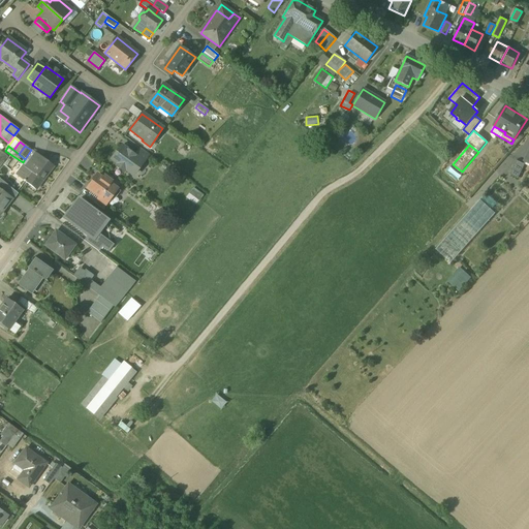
[(134,155),(122,146),(112,159),(118,164),(117,166),(124,172),(126,169),(133,176),(144,162),(134,155)]
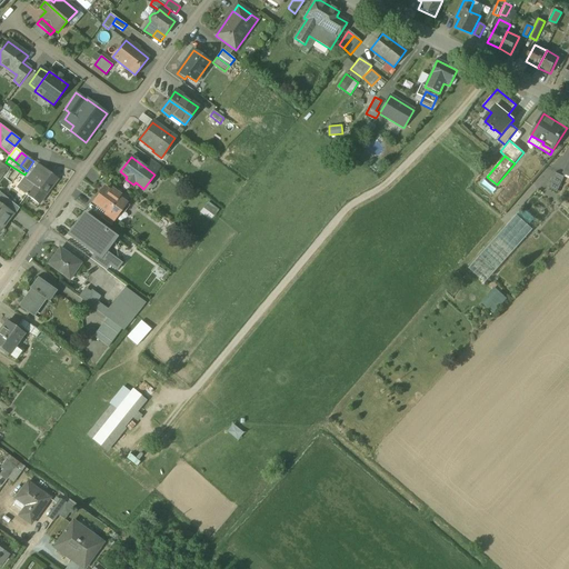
[(160,167),(150,159),(145,167),(155,175),(160,167)]
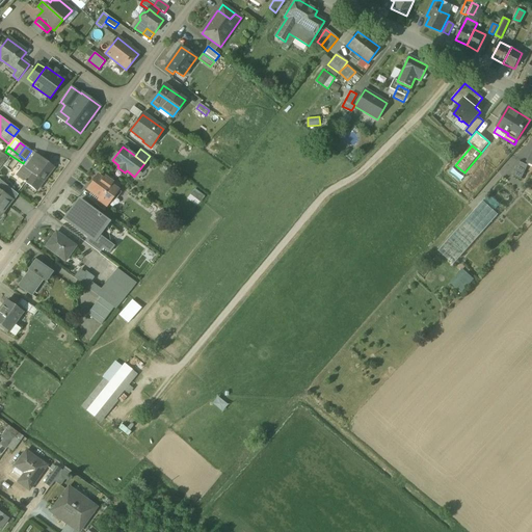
[(54,167),(31,151),(25,160),(29,162),(25,167),(24,166),(16,176),(24,182),(25,183),(36,191),(54,167)]
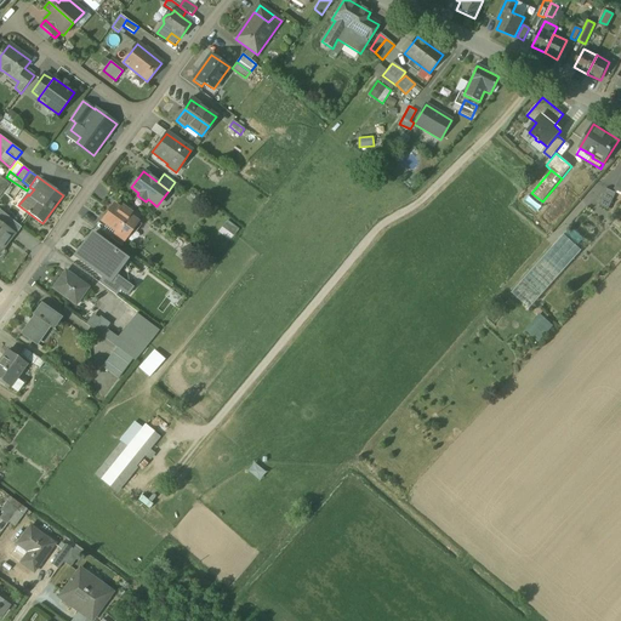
[(616,193),(607,189),(598,205),(608,210),(616,193)]
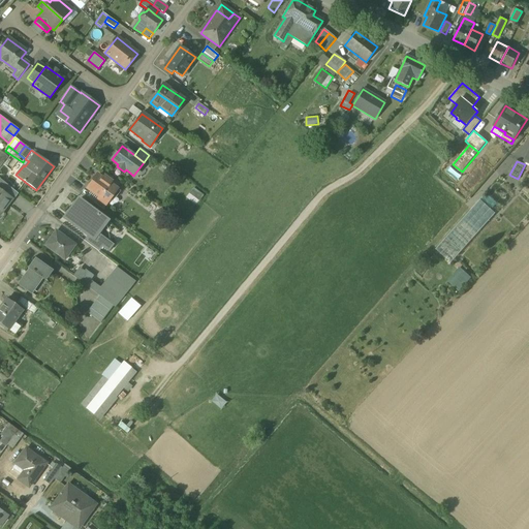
[(102,179),(97,176),(87,189),(99,197),(106,203),(113,195),(116,198),(120,192),(110,184),(112,182),(104,177),(102,179)]
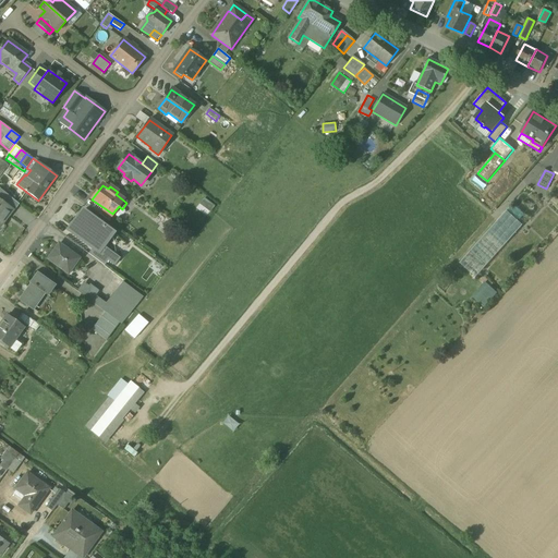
[(4,204),(1,202),(0,201),(0,222),(2,225),(12,210),(14,211),(20,205),(7,194),(7,195),(9,197),(4,204)]
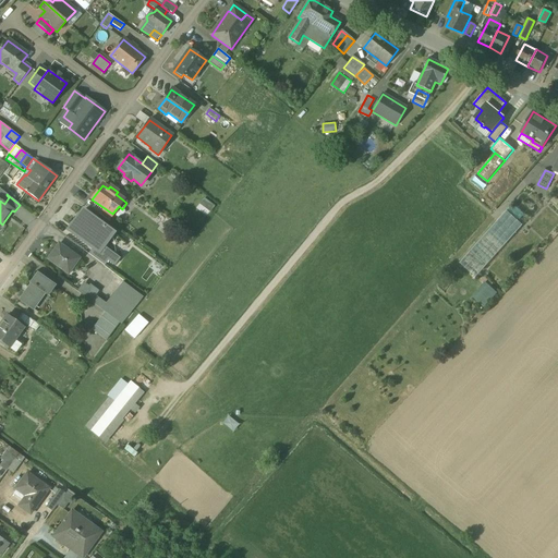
[(197,208),(209,215),(214,203),(203,197),(197,208)]
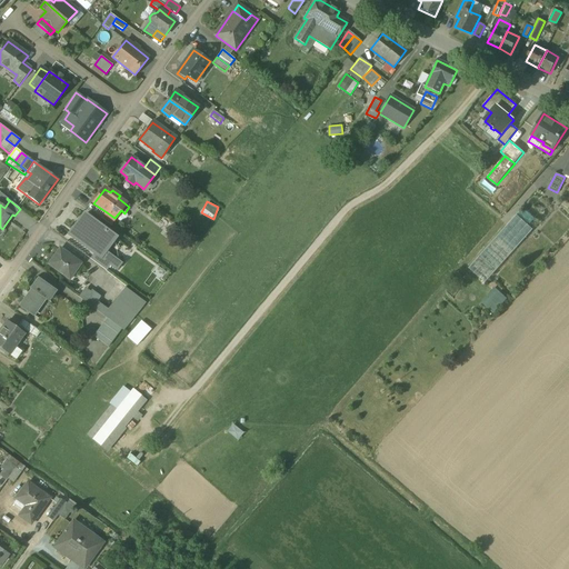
[(115,218),(107,212),(101,219),(110,226),(115,218)]
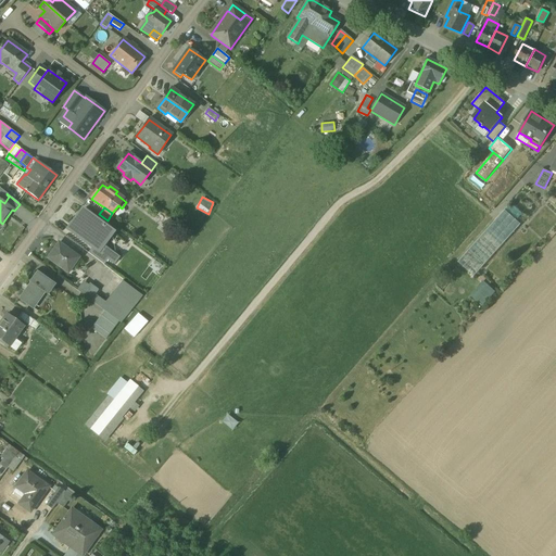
[(106,228),(83,210),(68,229),(92,248),(98,251),(102,245),(105,241),(104,241),(102,240),(110,230),(106,228)]
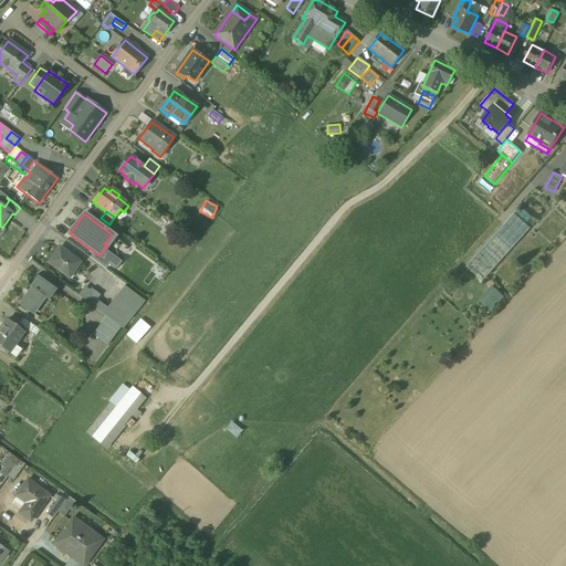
[(514,215),(467,268),(482,282),(530,229),(514,215)]
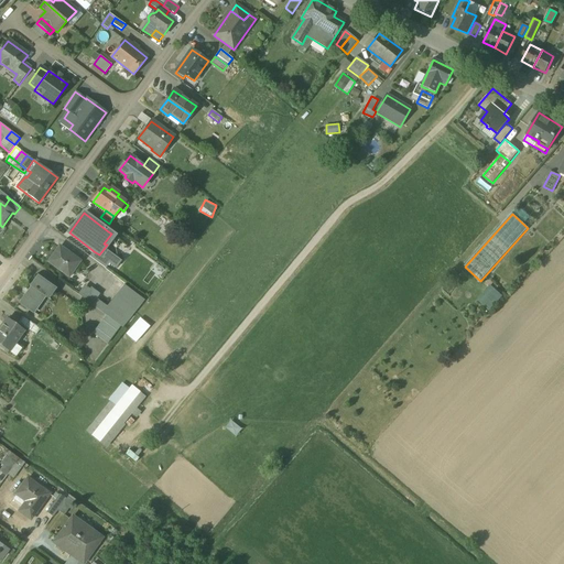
[(79,262),(60,247),(49,262),(66,275),(72,268),(74,270),(79,262)]
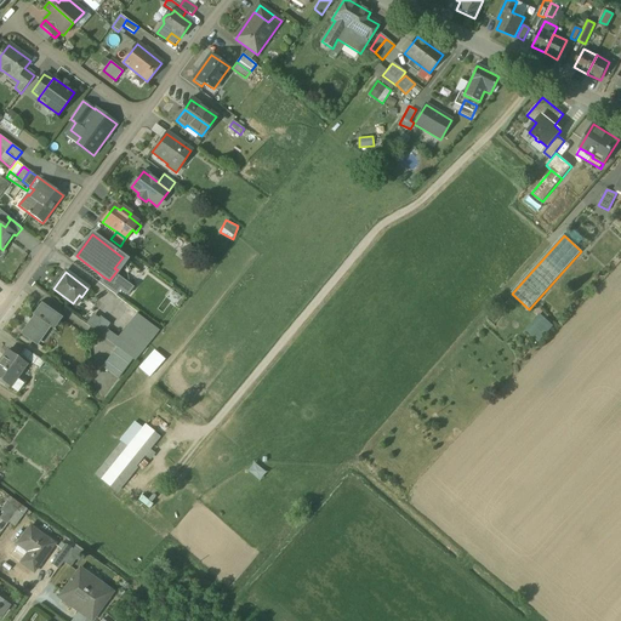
[(109,280),(103,277),(98,283),(117,296),(120,290),(126,294),(131,288),(114,274),(109,280)]
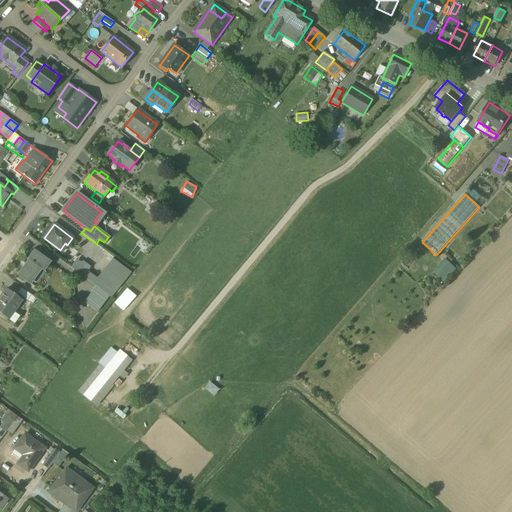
[(34,251),(28,259),(29,260),(18,275),(29,284),(40,269),(43,271),(49,263),(34,251)]
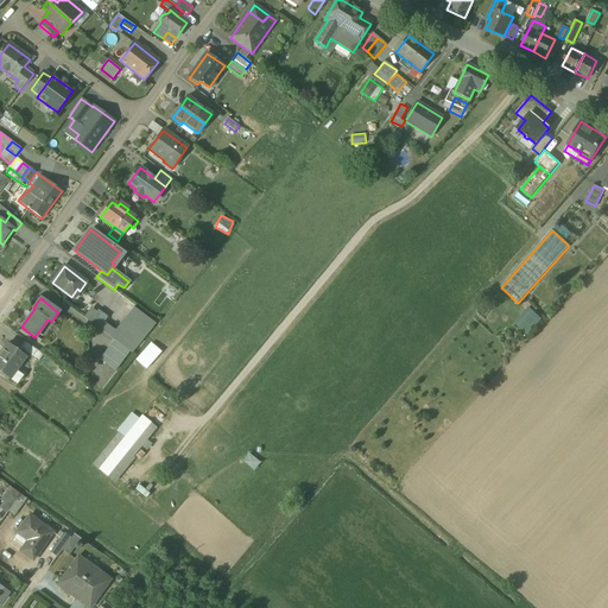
[(531,306),(515,321),(527,333),(542,318),(531,306)]
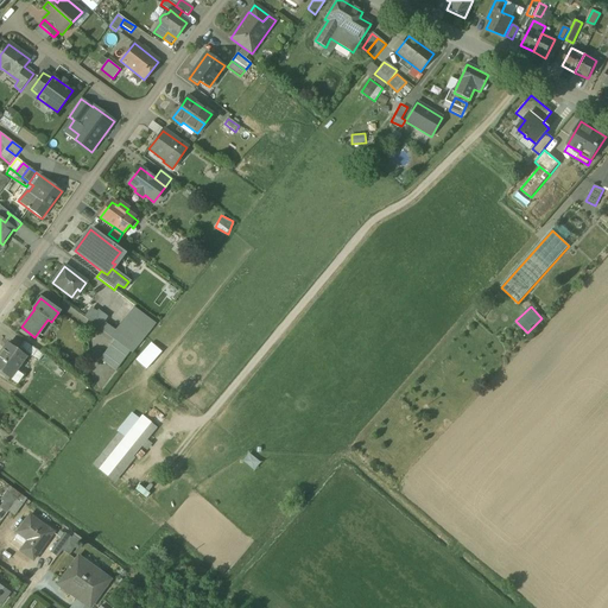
[(96,312),(90,308),(83,317),(99,329),(103,322),(107,317),(97,310),(96,312)]
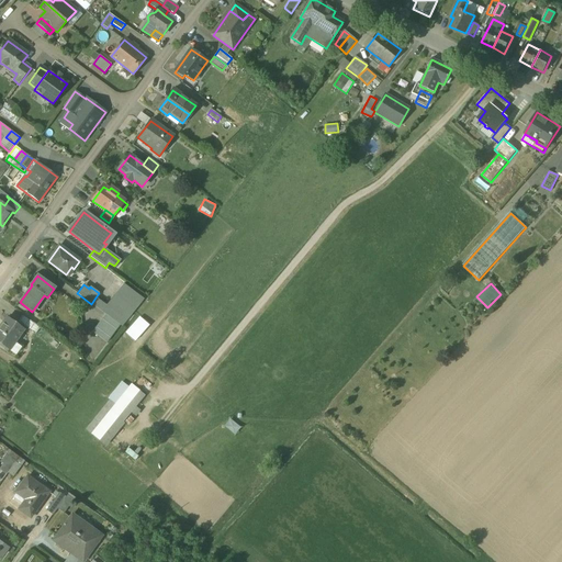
[(124,284),(107,305),(111,308),(107,315),(120,325),(122,326),(144,299),(124,284)]
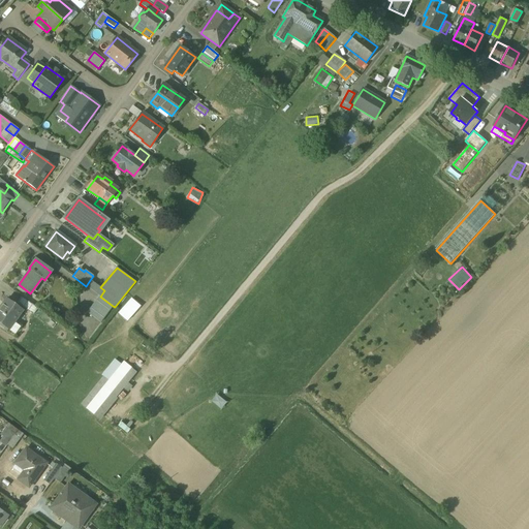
[(100,287),(90,280),(86,286),(99,296),(100,297),(104,290),(100,287)]
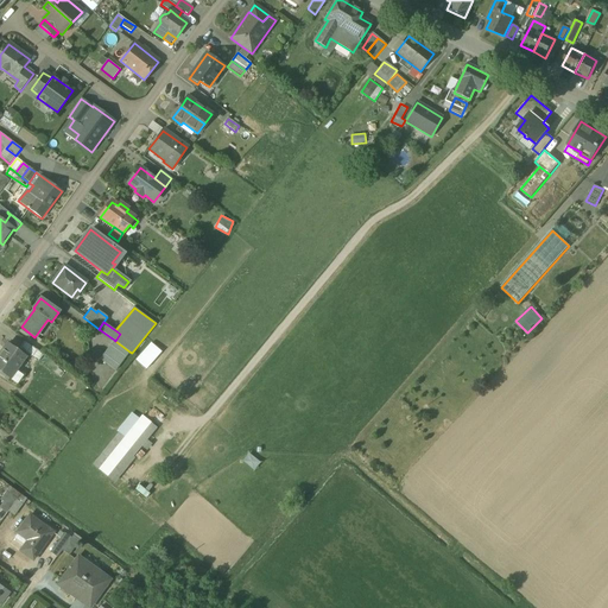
[(115,341),(114,340),(100,359),(115,371),(130,352),(115,341)]
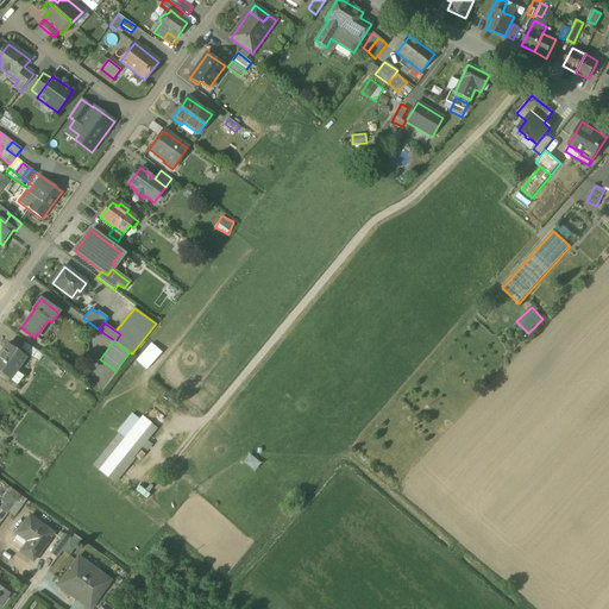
[(152,341),(136,359),(148,369),(163,351),(152,341)]
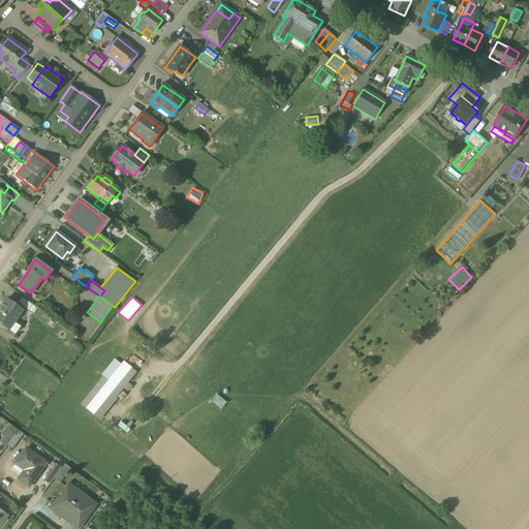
[(37,309),(22,298),(18,303),(33,315),(37,309)]
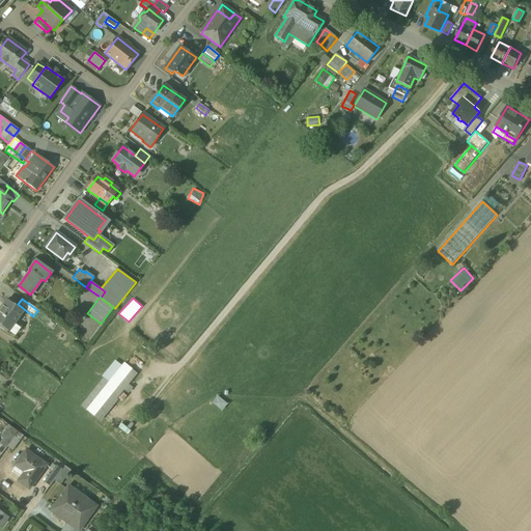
[(7,300),(0,309),(0,325),(7,331),(23,311),(7,300)]
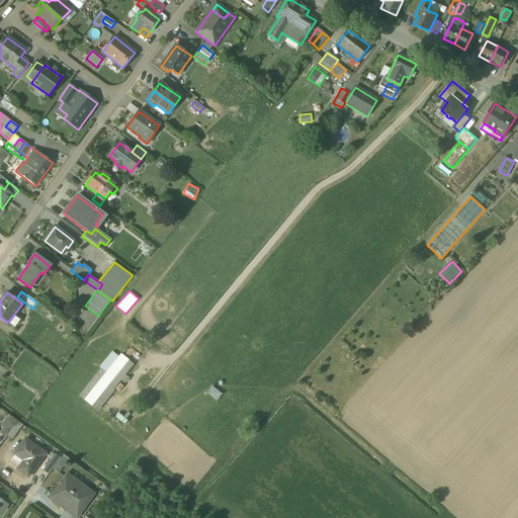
[(107,372),(85,401),(91,406),(127,360),(121,354),(107,372)]
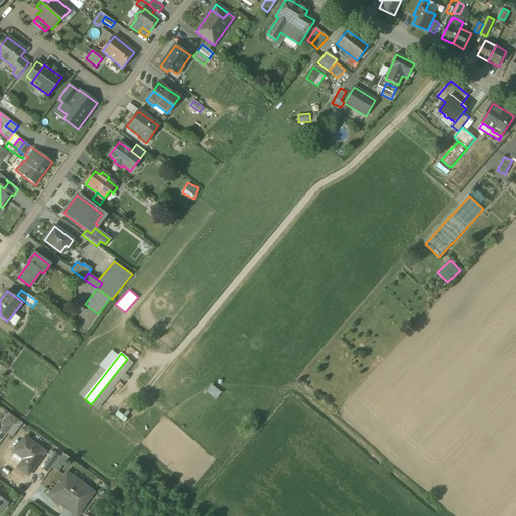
[(103,369),(82,396),(85,399),(107,371),(103,369)]
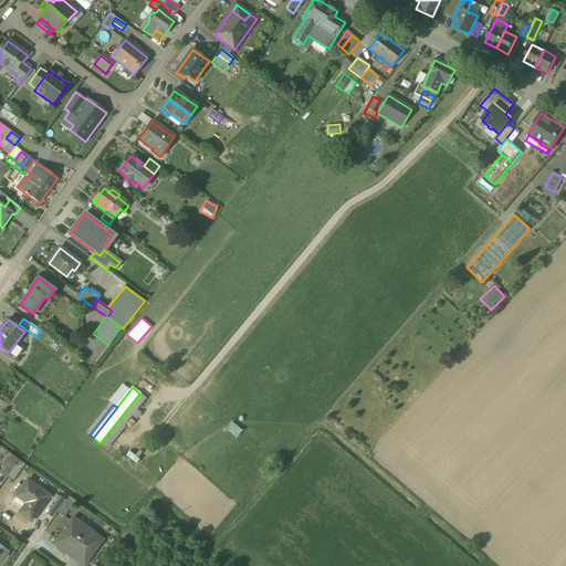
[(16,465),(6,459),(1,465),(4,468),(0,473),(7,478),(8,477),(16,465)]
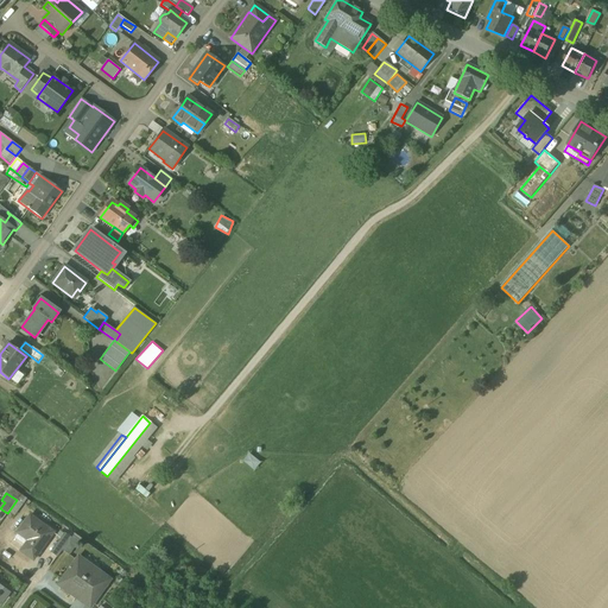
[(17,500),(8,512),(14,517),(23,505),(17,500)]
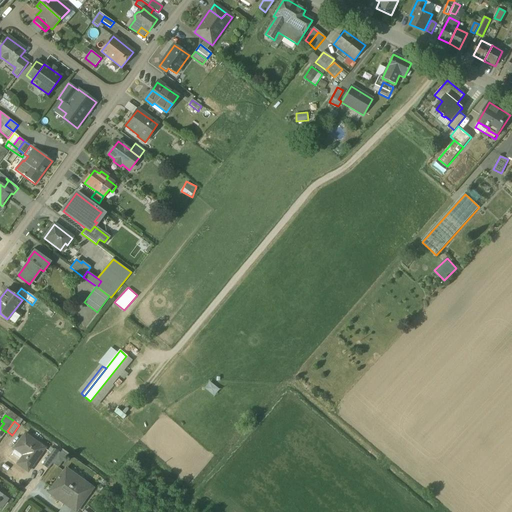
[(25,434),(15,449),(24,455),(17,464),(28,471),(44,449),(25,434)]
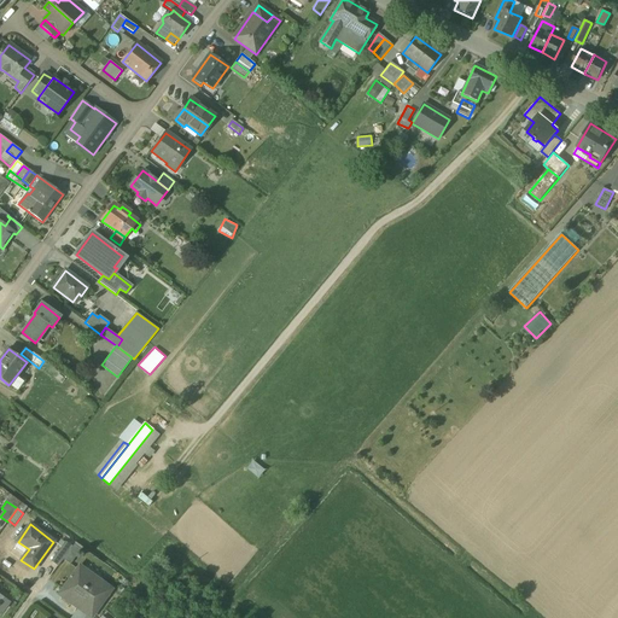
[(66,542),(52,561),(58,566),(64,559),(73,547),(66,542)]
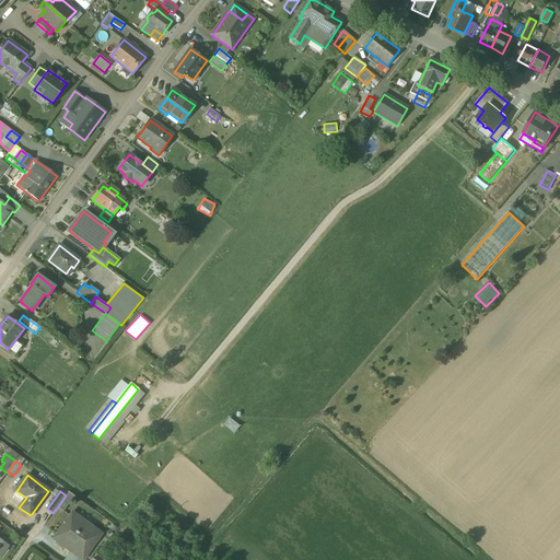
[(66,496),(58,506),(63,511),(73,498),(67,493),(66,496)]
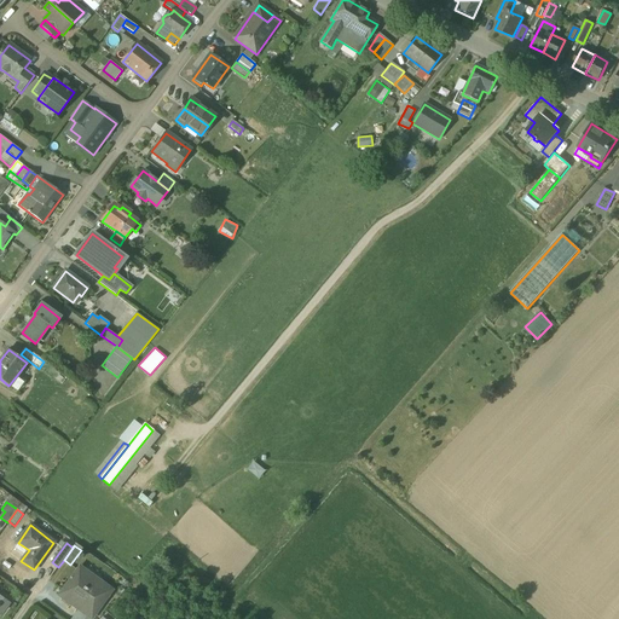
[(70,565),(64,560),(58,567),(65,572),(70,565)]
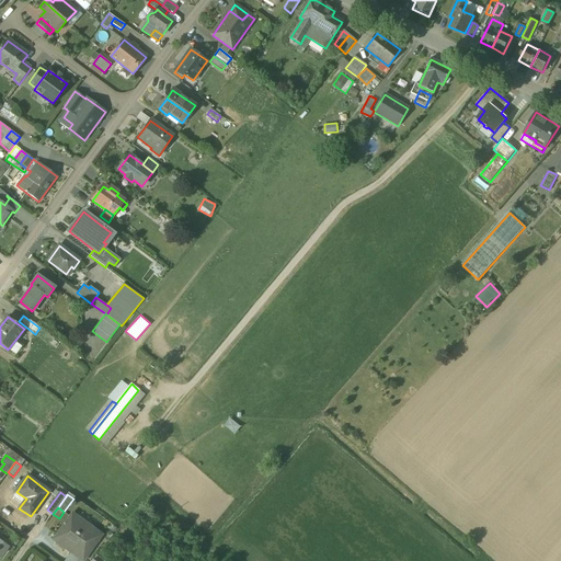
[(101,536),(72,515),(55,539),(83,560),(101,536)]
